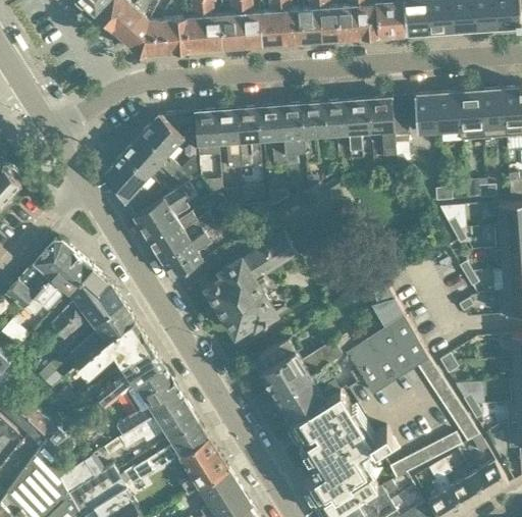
[(77,0),(97,16),(111,0),(77,0)]
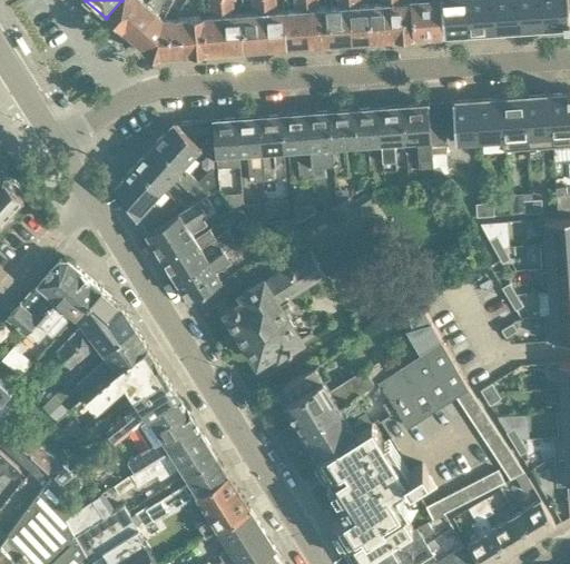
[(146,7),(138,0),(121,0),(106,18),(121,33),(146,7)]
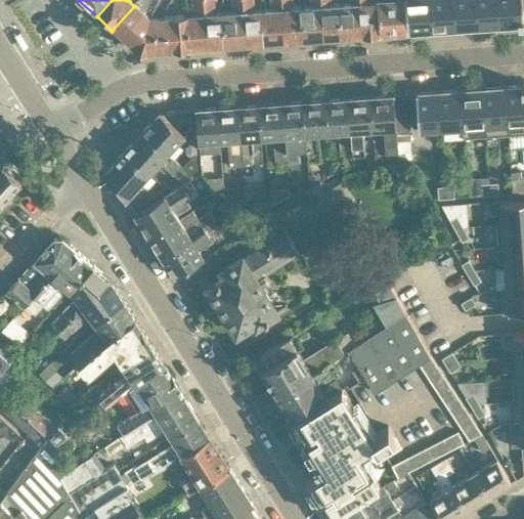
[(112,31),(140,56),(149,55),(148,55),(147,54),(147,53),(148,52),(161,23),(150,22),(161,0),(127,0),(134,6),(112,31)]
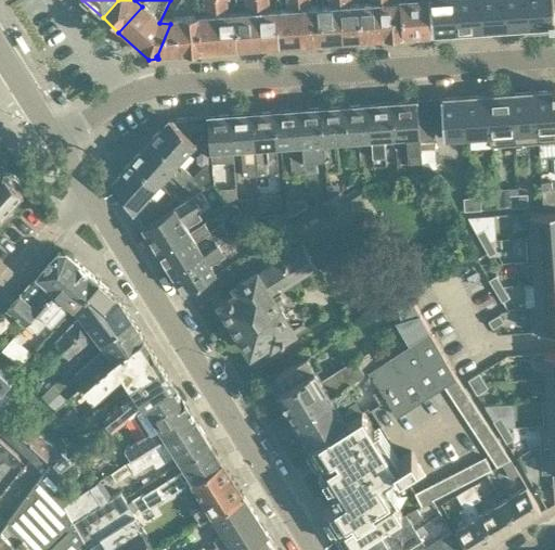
[(202,0),(204,22),(197,22),(199,56),(218,54),(214,0),(202,0)]
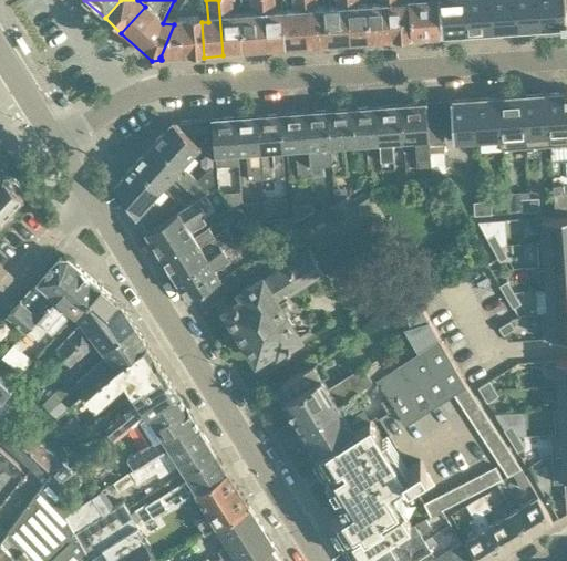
[(218,0),(223,55),(246,54),(244,19),(232,20),(229,0),(218,0)]
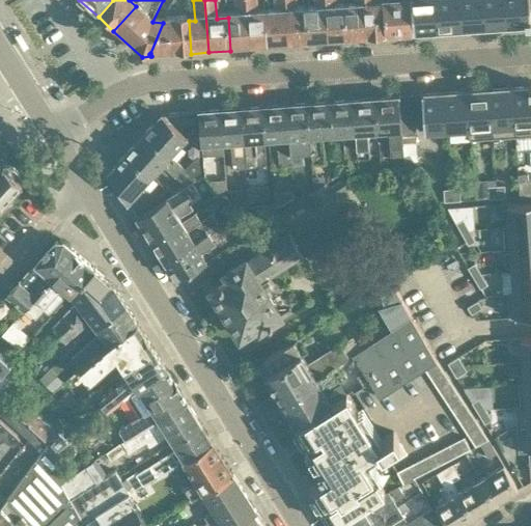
[(248,50),(244,0),(232,0),(234,18),(228,18),(230,51),(248,50)]
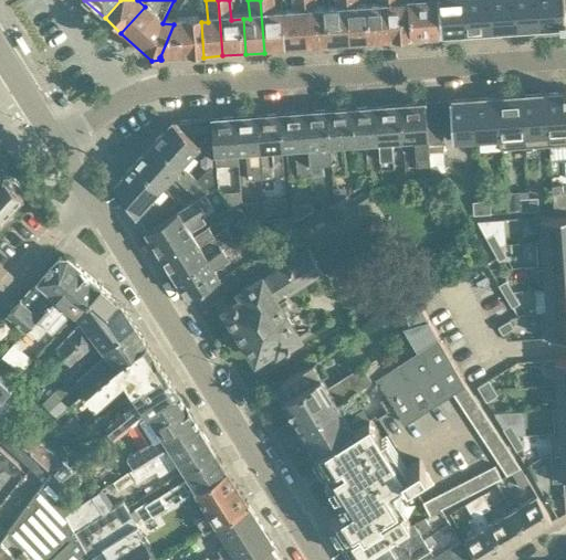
[(271,0),(260,0),(264,53),(285,51),(283,16),(273,16),(271,0)]
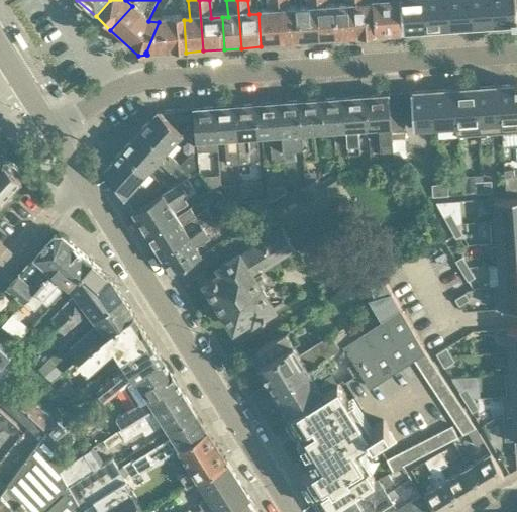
[(265,0),(267,13),(259,14),(261,46),(280,45),(276,0),(265,0)]
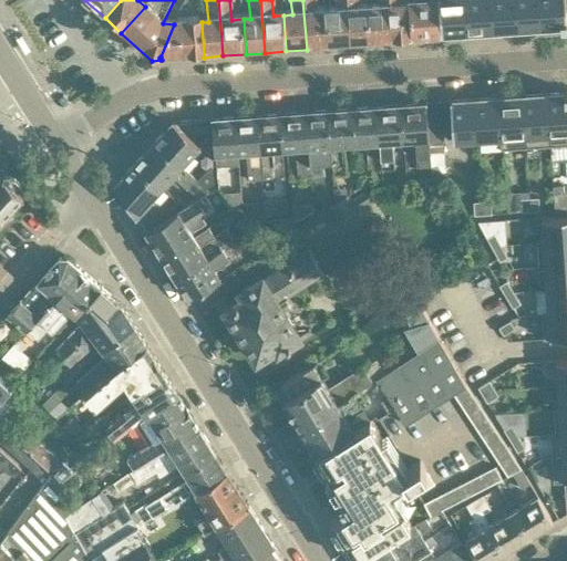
[(327,49),(325,12),(316,12),(315,0),(302,0),(307,50),(327,49)]
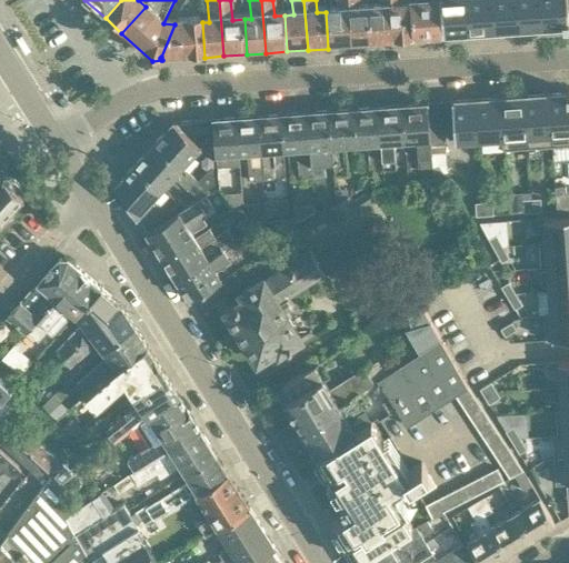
[(350,47),(347,0),(333,0),(336,11),(326,12),(328,49),(350,47)]
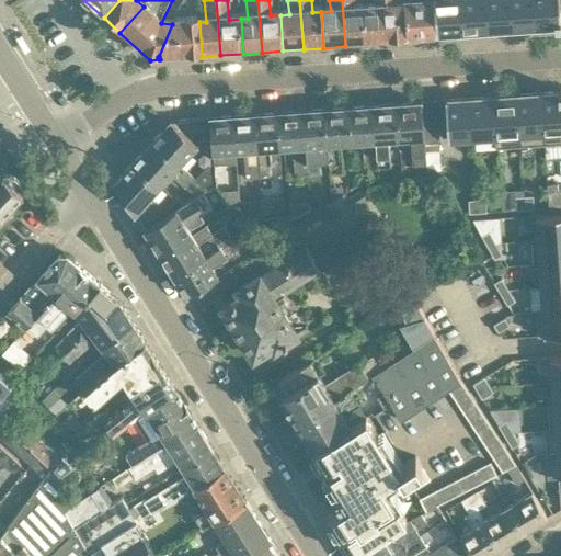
[(363,45),(366,45),(363,9),(355,9),(354,0),(342,0),(345,46),(354,46),(363,45)]
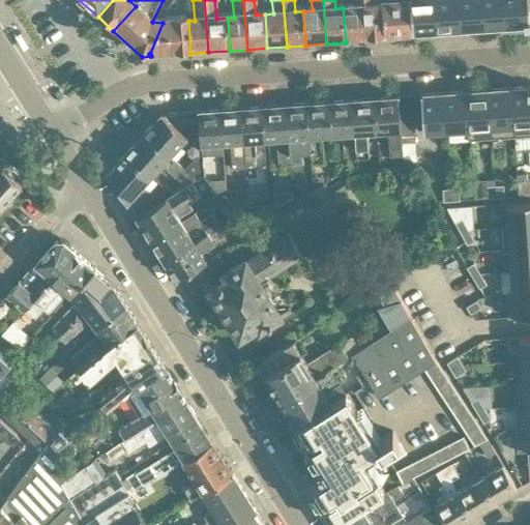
[(366,40),(363,0),(352,0),(353,7),(343,8),(346,42),(366,40)]
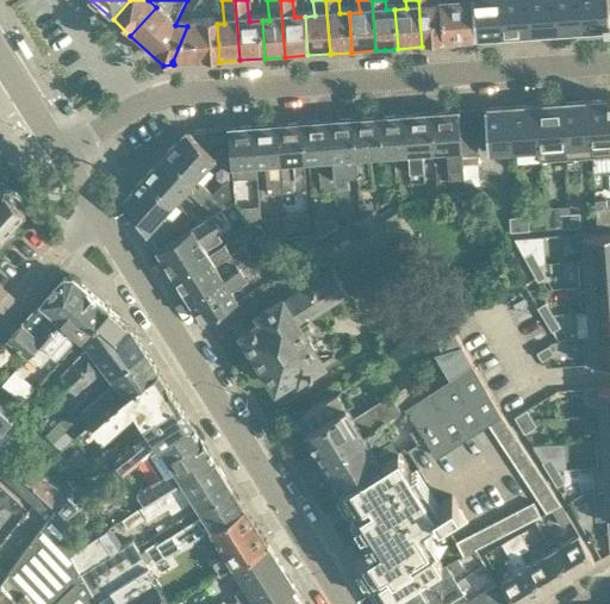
[(418,0),(422,47),(442,45),(439,6),(430,6),(429,0),(418,0)]
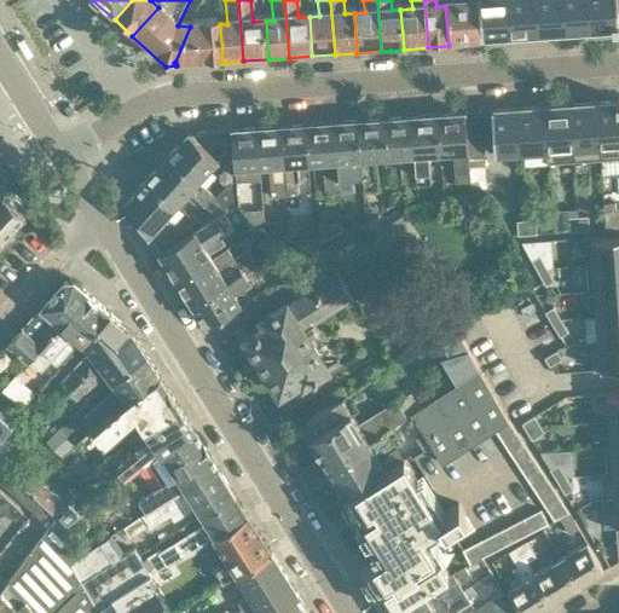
[(481,44),(476,0),(460,0),(461,5),(445,6),(449,46),(481,44)]
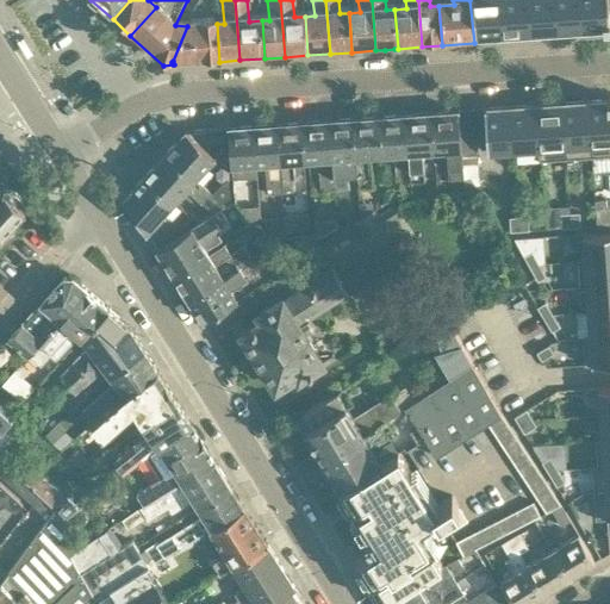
[(470,0),(474,43),(500,41),(498,0),(470,0)]
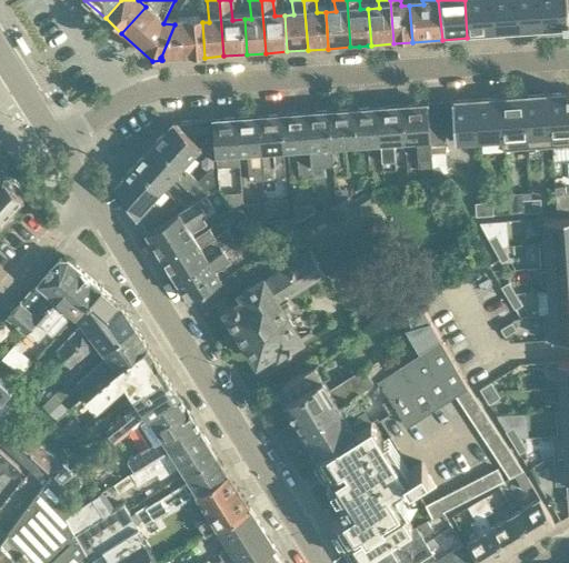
[(489,0),(465,0),(467,38),(492,37),(489,0)]
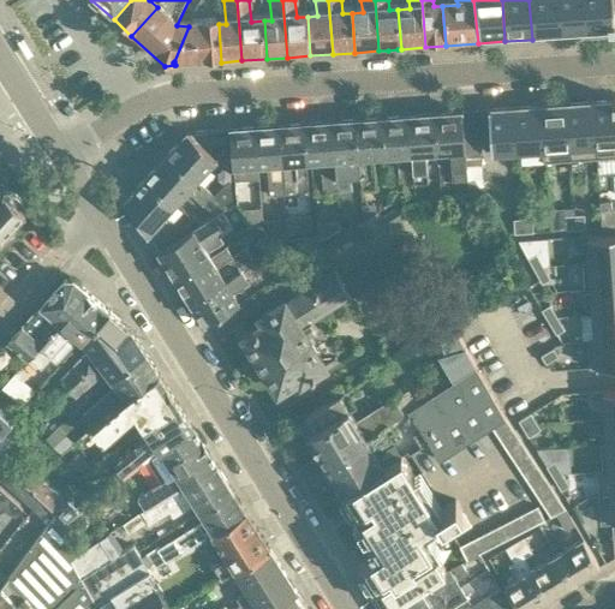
[(529,0),(532,40),(560,37),(556,0),(529,0)]
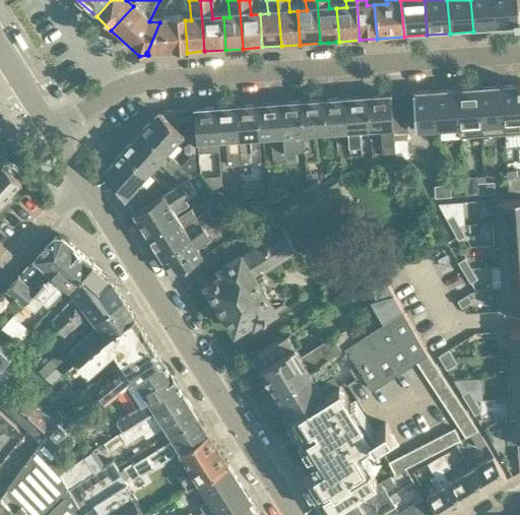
[(497,30),(494,0),(470,0),(473,31),(497,30)]
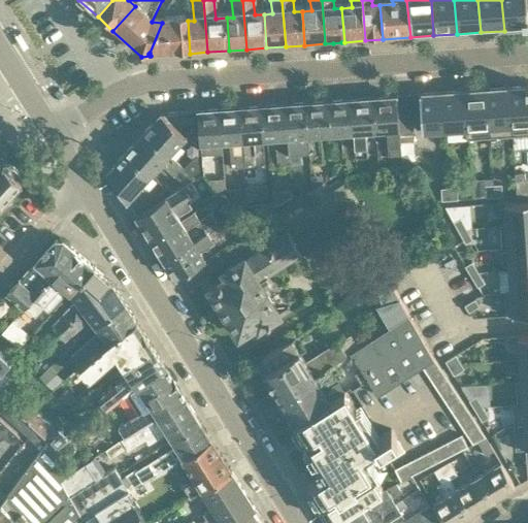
[(525,0),(501,0),(504,31),(527,29),(527,14),(525,0)]
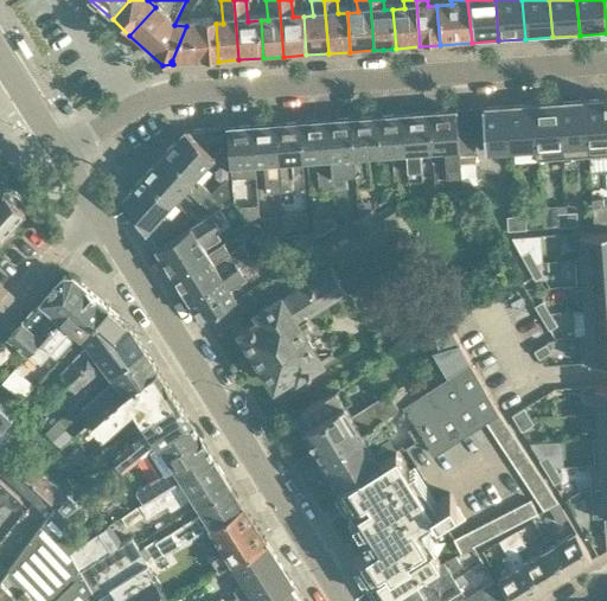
[(171,62),(171,63),(172,64),(173,64),(215,62),(218,62),(216,24),(186,24),(186,26),(172,61),(171,62)]
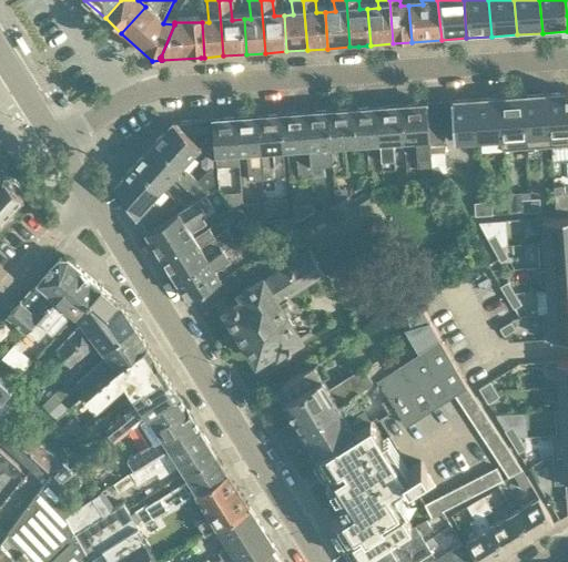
[(551,151),(567,149),(567,96),(548,99),(551,151)]
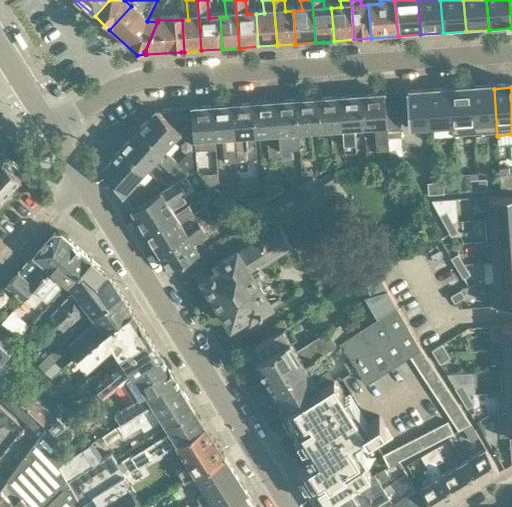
[(472,90),(475,137),(497,136),(494,89),(472,90)]
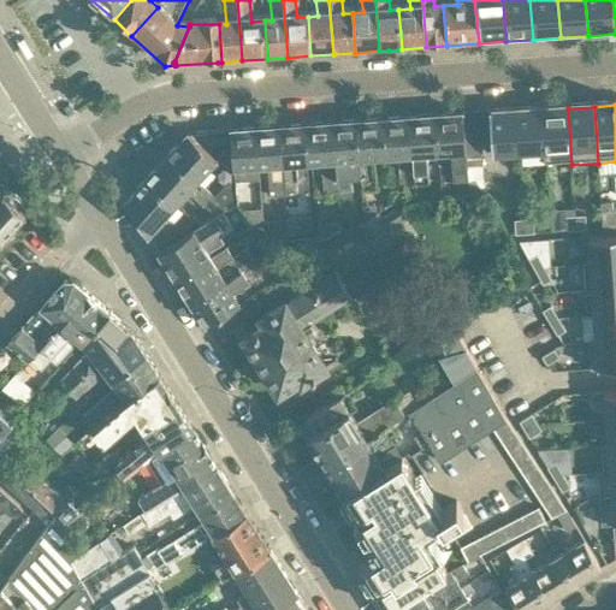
[(568,108),(542,111),(545,155),(544,155),(545,167),(572,165),(568,108)]
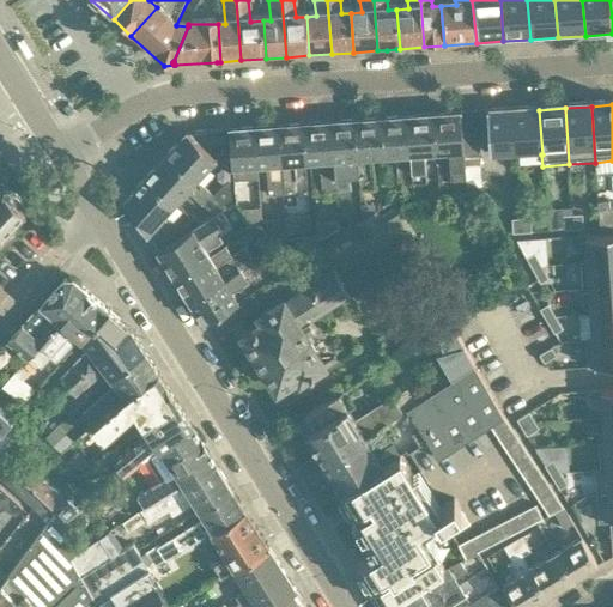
[(516,157),(541,155),(542,155),(539,110),(513,111),(516,157)]
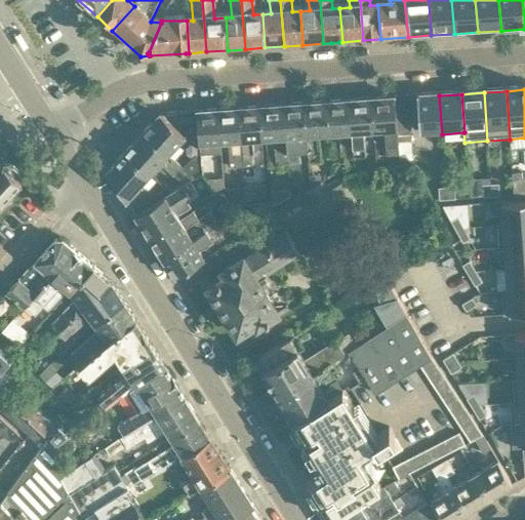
[(439,95),(416,97),(419,135),(442,134),(439,95)]
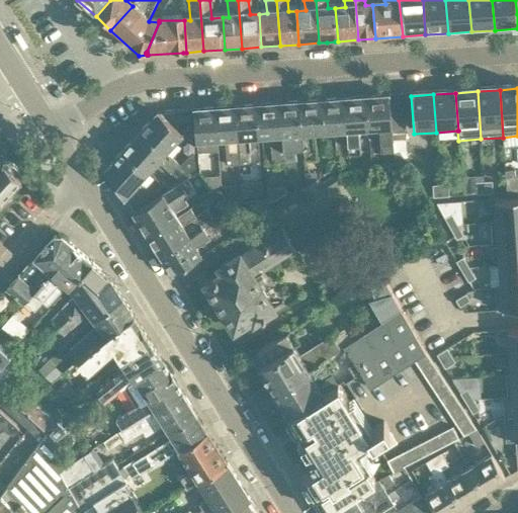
[(391,137),(393,139),(394,156),(399,155),(403,162),(408,161),(403,97),(387,98),(391,137)]
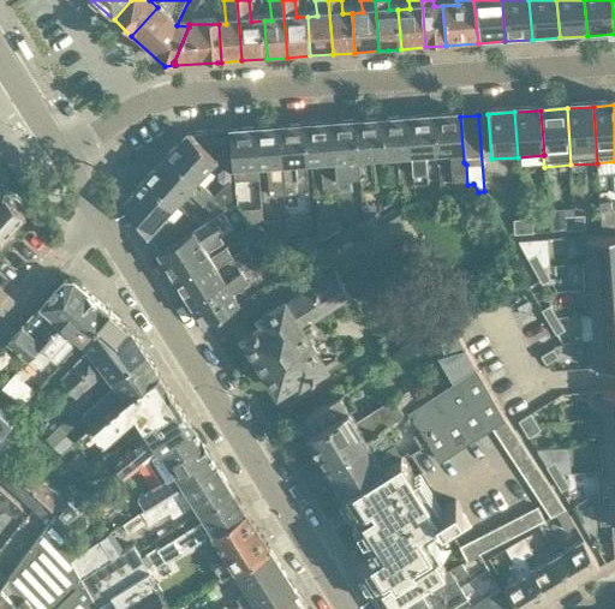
[(464,162),(460,117),(435,119),(439,157),(451,156),(453,186),(467,185),(466,165),(464,162)]
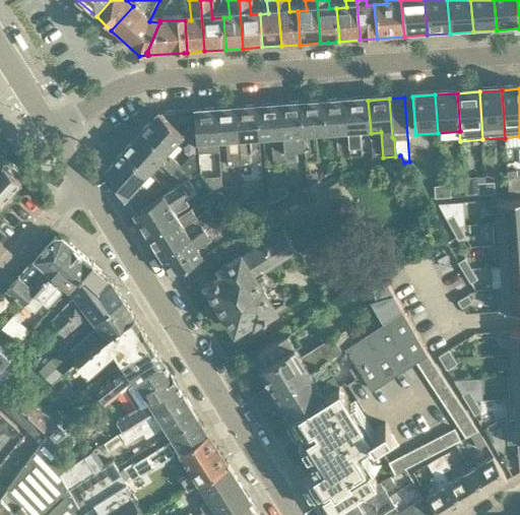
[(368,101),(345,102),(349,159),(350,174),(359,173),(358,158),(362,158),(361,134),(371,133),(368,101)]
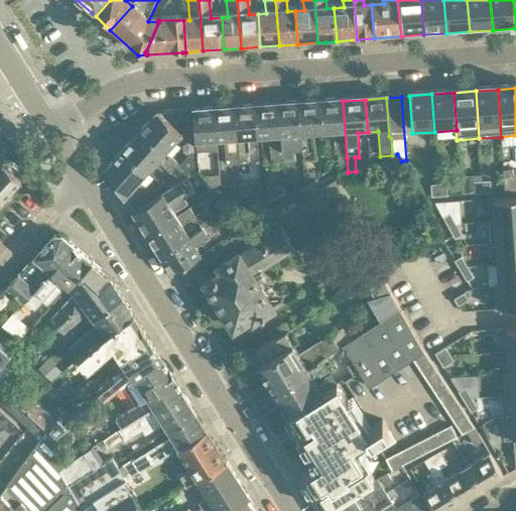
[(347,158),(343,101),(320,103),(324,135),(334,134),(336,159),(347,158)]
